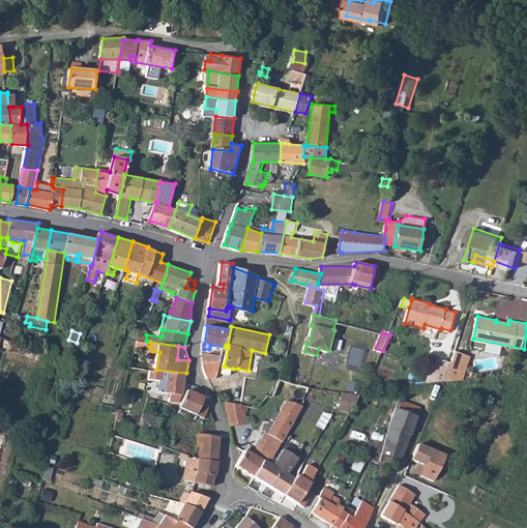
[(446,380),(460,379),(468,354),(456,350),(452,361),(446,380)]
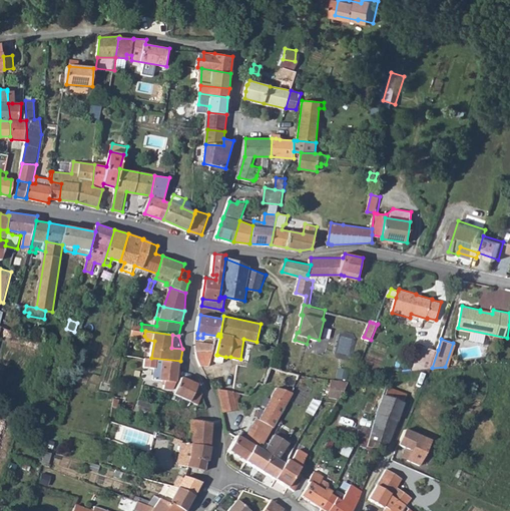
[(422,363),(417,361),(414,370),(432,368),(438,350),(428,347),(422,363)]
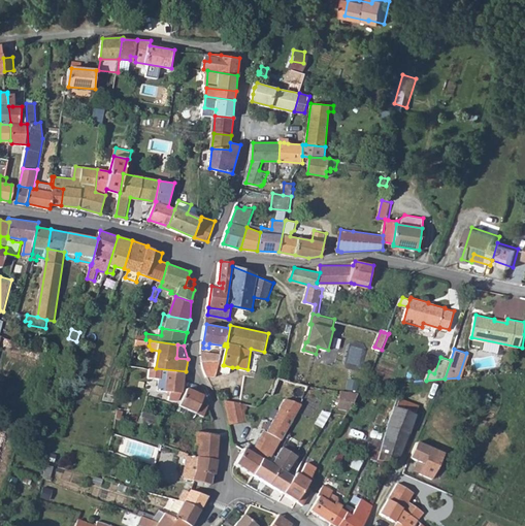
[(221,360),(204,360),(205,368),(208,375),(217,375),(221,360)]
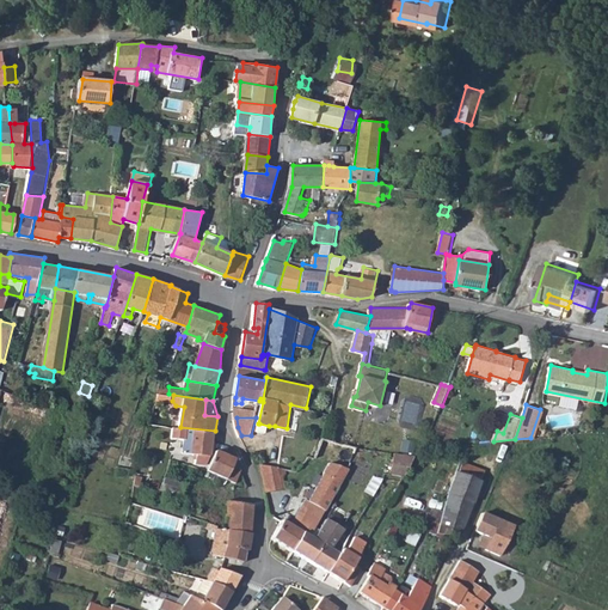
[(213,455),(215,431),(180,427),(174,427),(173,437),(186,438),(185,452),(198,453),(197,462),(208,464),(213,455)]
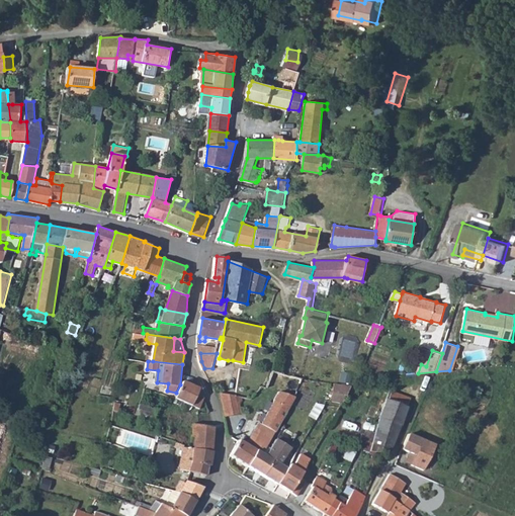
[(293,375),(286,393),(296,396),(304,377),(293,375)]
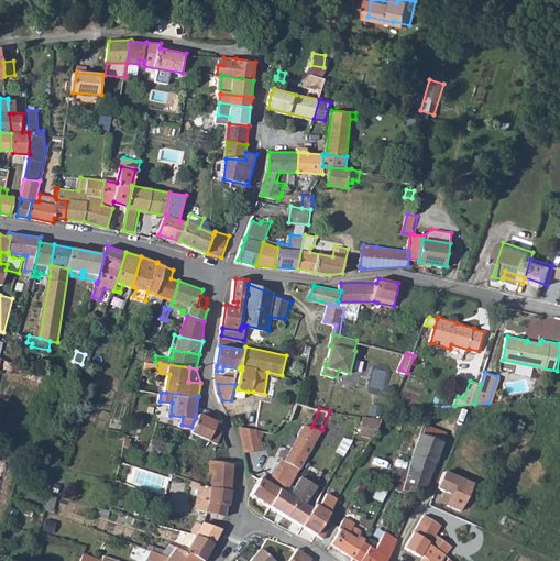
[(200,414),(193,431),(219,443),(224,431),(222,427),(219,421),(200,414)]
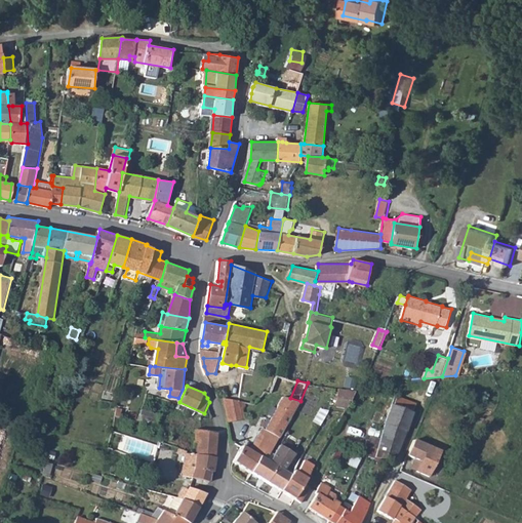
[(342,388),(336,405),(349,407),(358,390),(342,388)]
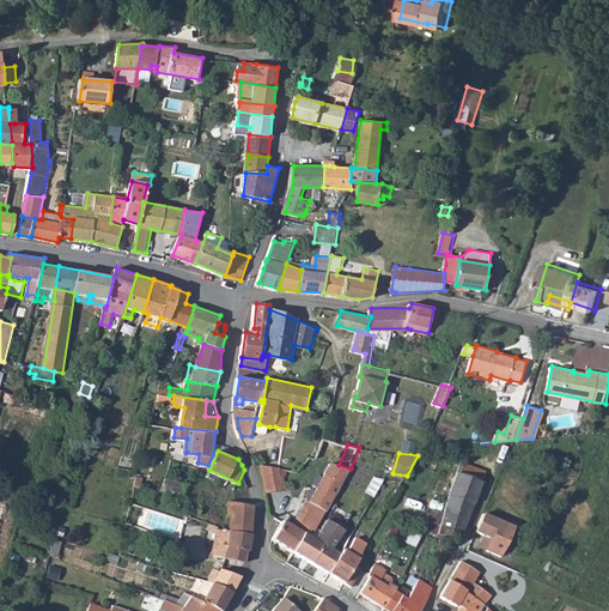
[(275,538),(294,550),(305,532),(312,536),(327,512),(328,512),(328,510),(351,469),(339,465),(333,463),(311,501),(309,498),(293,525),(285,520),(275,538)]
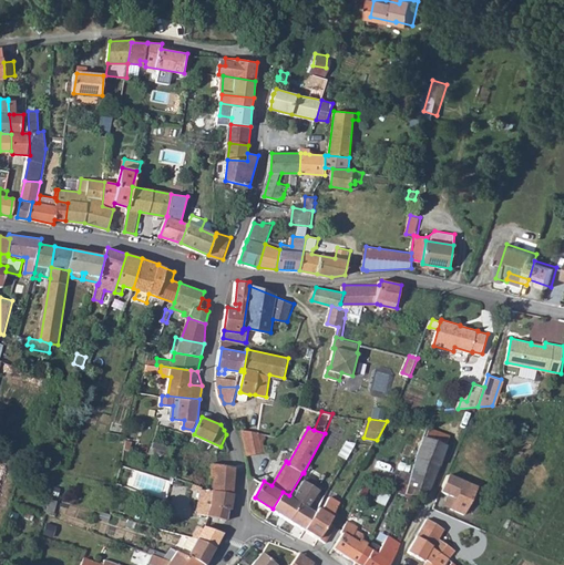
[(267,433),(243,429),(248,455),(264,452),(262,439),(267,438),(267,433)]
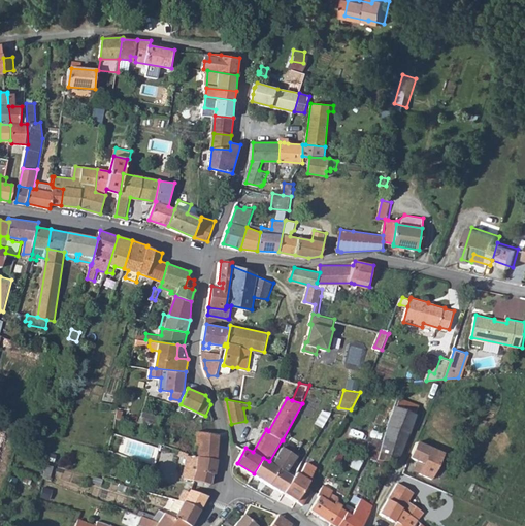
[(389,425),(379,459),(398,461),(411,432),(417,414),(396,405),(389,425)]
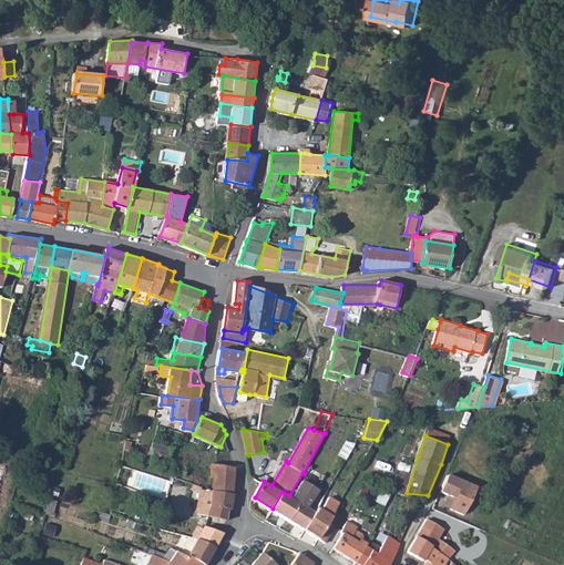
[(155,441),(152,452),(173,459),(176,447),(155,441)]
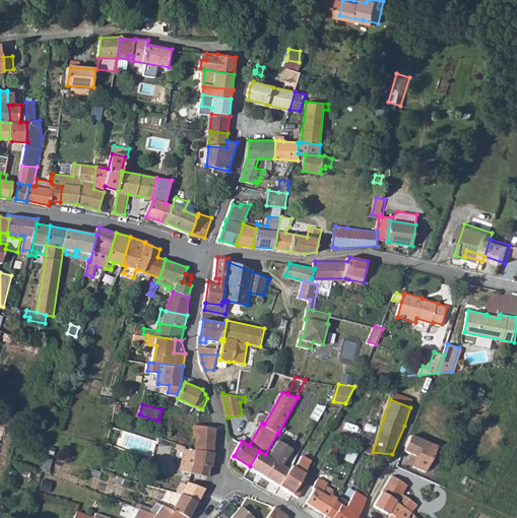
[(198,437),(196,449),(215,452),(216,427),(196,424),(194,436),(198,437)]
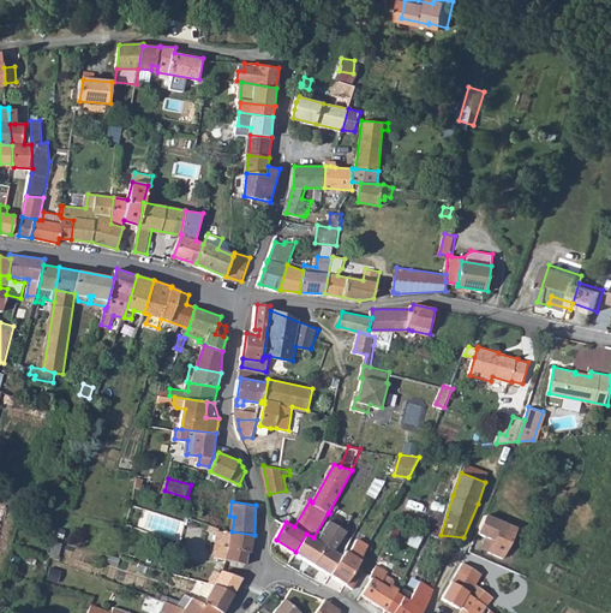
[(337,505),(329,521),(346,530),(354,515),(337,505)]
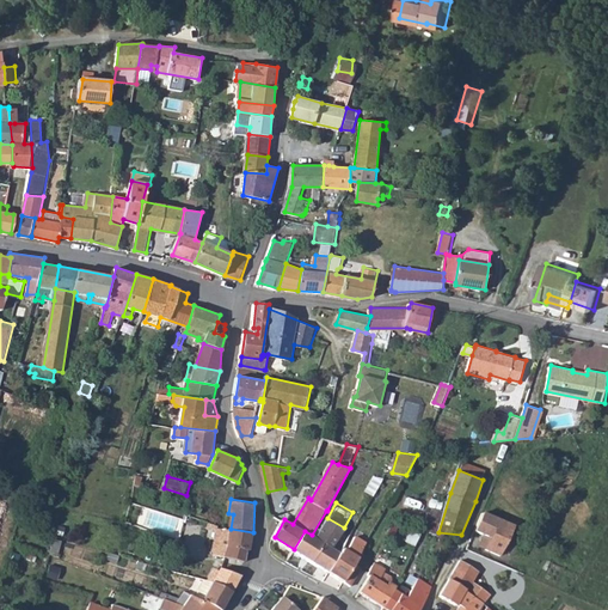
[(481,544),(487,547),(499,518),(485,512),(477,530),(486,534),(481,544)]
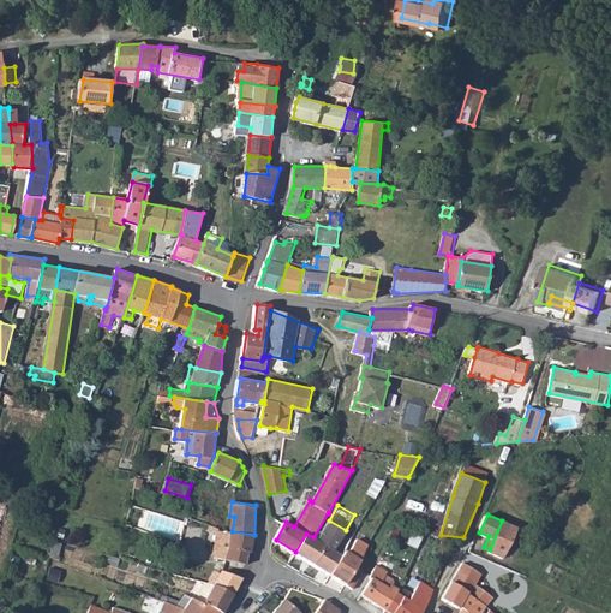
[(306,534),(295,552),(330,573),(342,555),(335,551),(347,531),(346,530),(329,521),(317,540),(313,537),(306,534)]
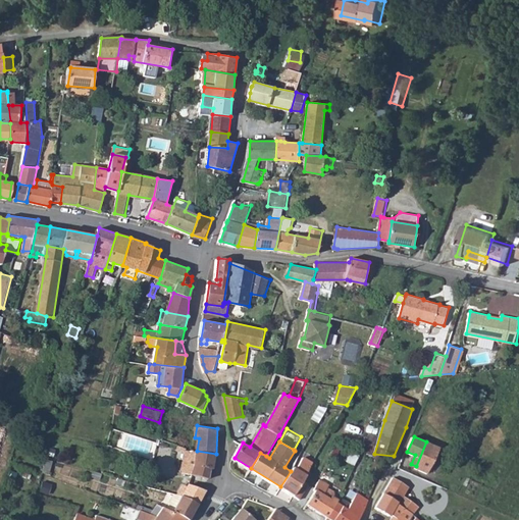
[(426,442),(416,466),(429,472),(440,448),(426,442)]
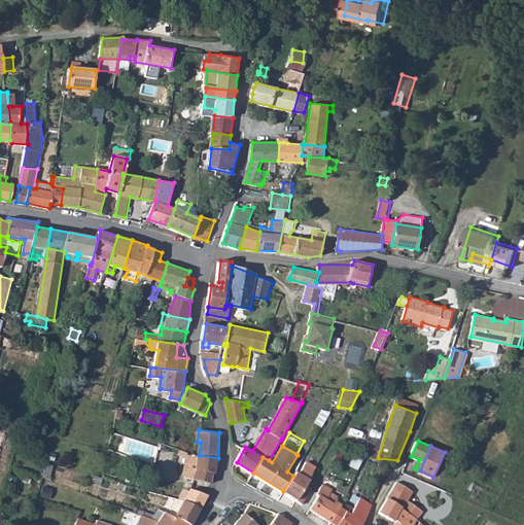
[(184,474),(186,477),(212,483),(215,473),(218,458),(199,455),(189,453),(184,474)]
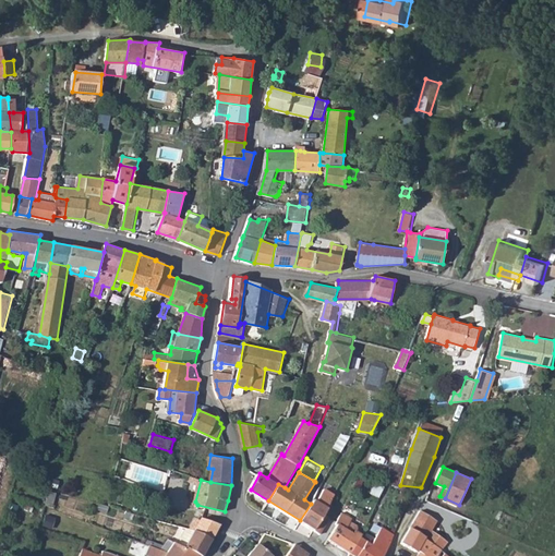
[(311,504),(300,520),(315,529),(325,512),(328,508),(327,508),(336,494),(325,488),(317,502),(314,499),(311,504)]
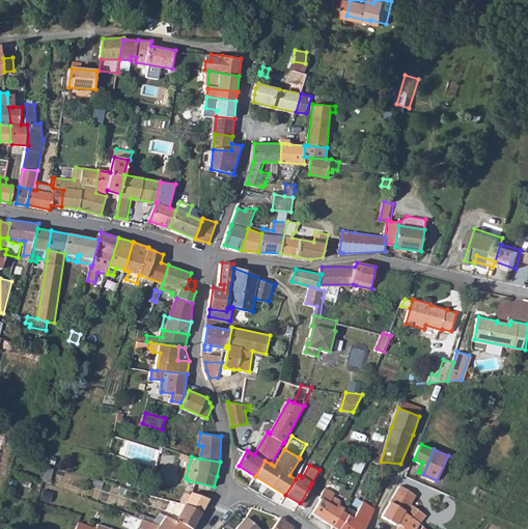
[(401,484),(392,501),(406,510),(406,511),(421,522),(427,514),(413,502),(418,495),(401,484)]
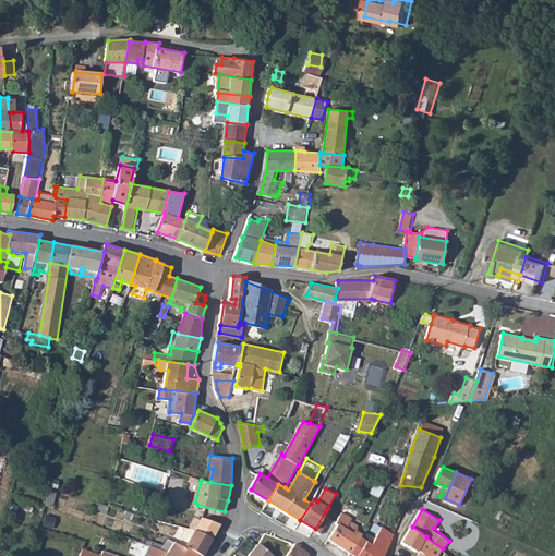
[(340,524),(330,538),(352,552),(364,533),(359,530),(360,528),(359,524),(352,520),(354,518),(344,511),(338,522),(340,524)]
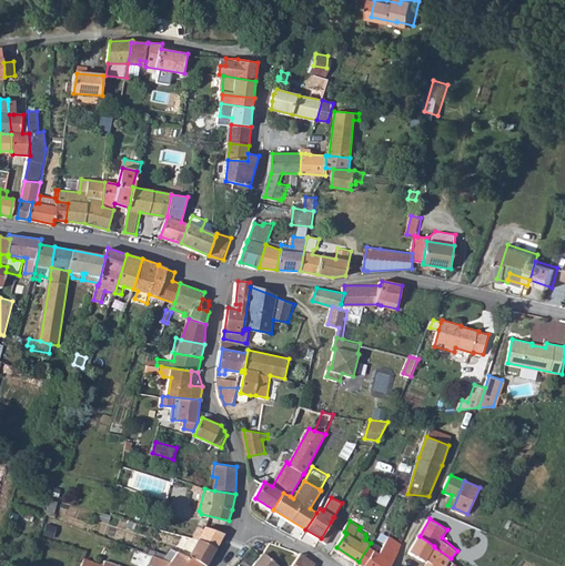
[(331,522),(321,538),(330,544),(339,531),(339,526),(331,522)]
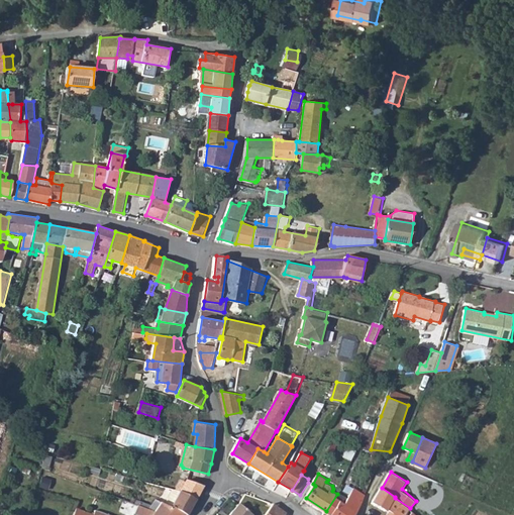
[(188,479),(182,490),(197,498),(205,485),(188,479)]
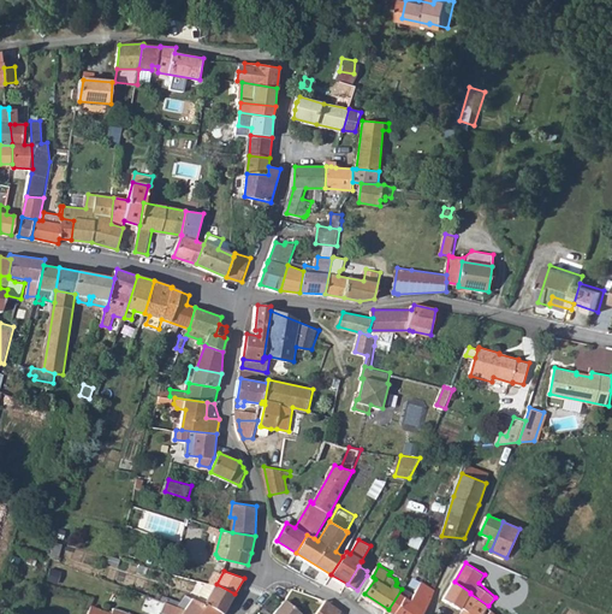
[(402,589),(388,609),(394,613),(423,613),(432,601),(437,590),(423,580),(415,594),(403,585),(402,589)]
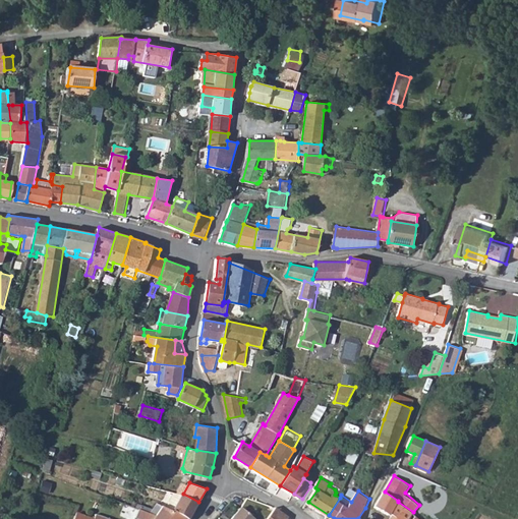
[(188,518),(189,518),(198,502),(183,494),(176,492),(168,508),(164,506),(158,514),(154,518),(188,518)]
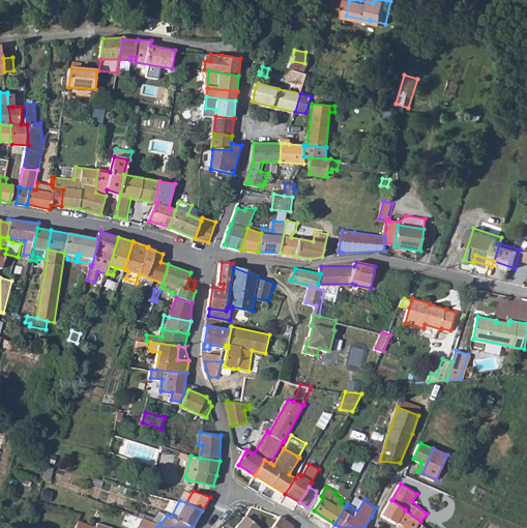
[(391,500),(383,515),(397,523),(398,522),(401,523),(398,527),(415,527),(420,521),(405,510),(405,509),(391,500)]
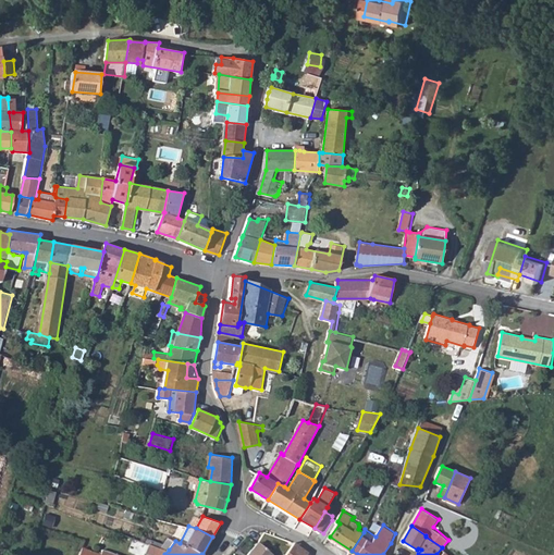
[(275,554),(259,542),(248,554),(275,554)]
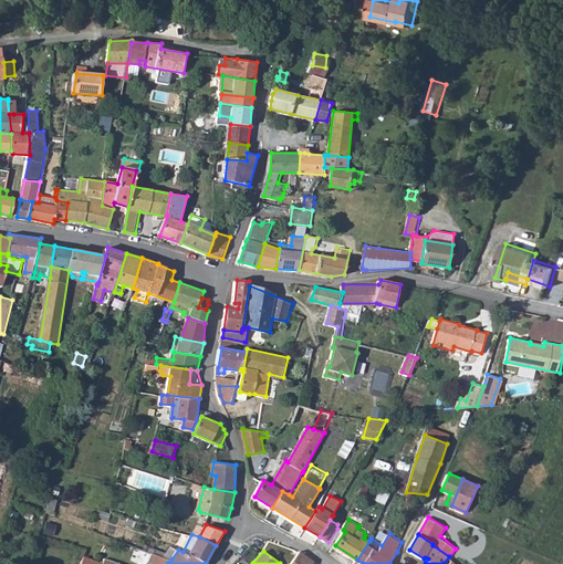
[(313,563),(316,561),(301,551),(291,563),(313,563)]
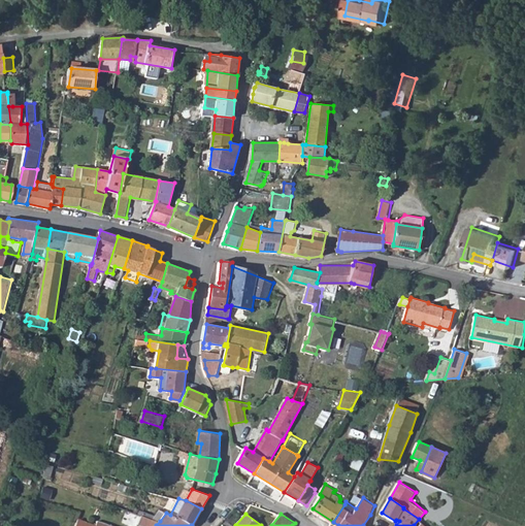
[(156,525),(160,521),(143,515),(140,523),(149,525),(156,525)]
